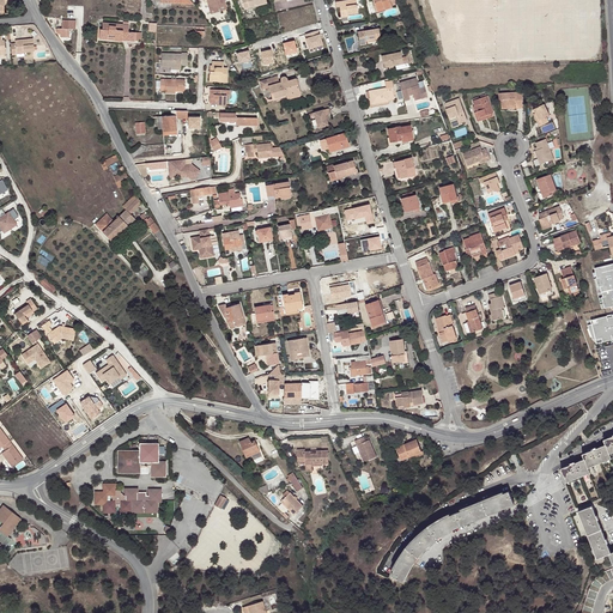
[(258,4),(265,1),(263,0),(240,0),(243,11),(259,6),(258,4)]
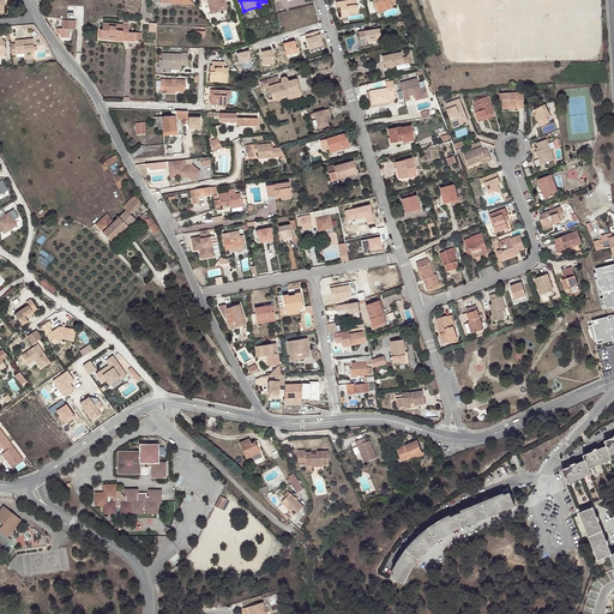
[(349,14),(360,13),(357,0),(345,0),(337,1),(337,6),(341,6),(342,12),(348,11),(349,14)]
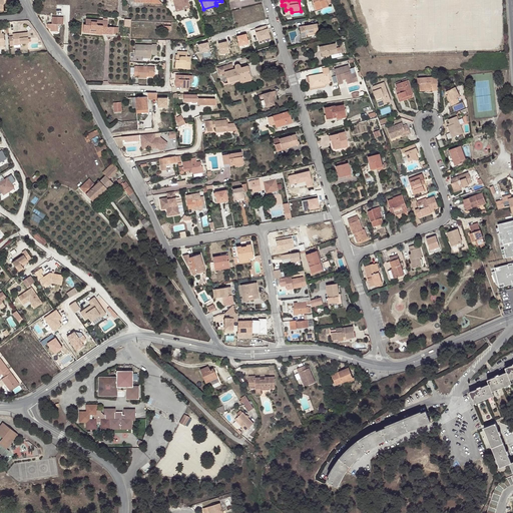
[(189,7),(187,2),(184,3),(184,5),(174,7),(176,12),(189,7)]
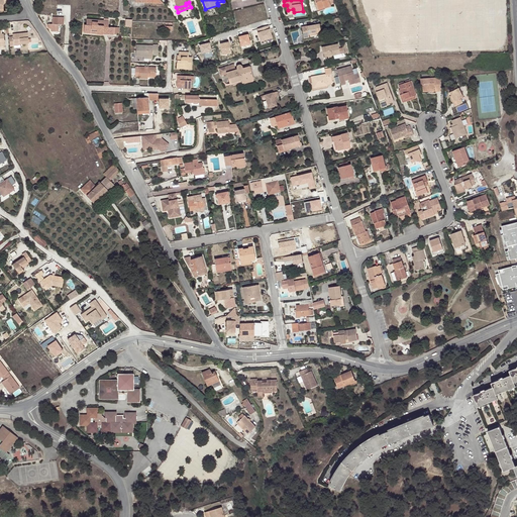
[(84,27),(84,30),(93,31),(93,24),(92,24),(92,22),(87,22),(87,27),(84,27)]
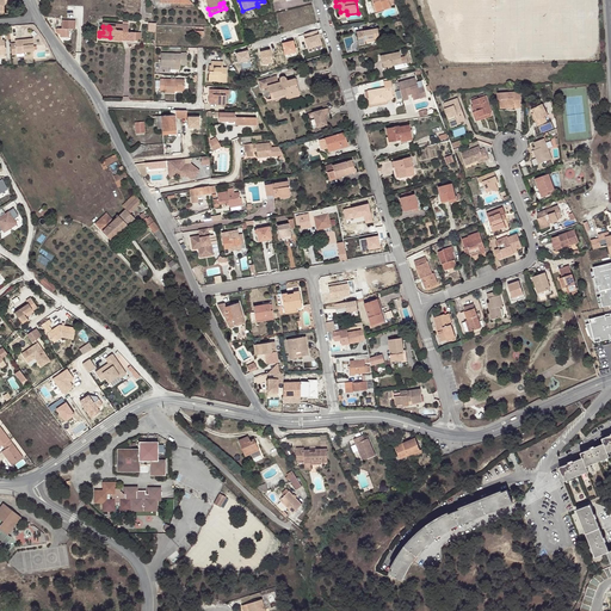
[(71,34),(71,29),(57,28),(57,34),(59,34),(61,37),(69,37),(71,34)]
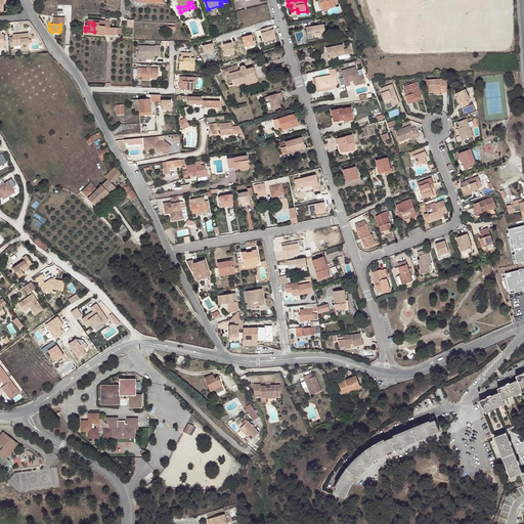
[(101,25),(94,25),(94,32),(94,34),(97,35),(98,36),(102,36),(102,37),(114,38),(115,31),(108,30),(108,24),(101,24),(101,25)]
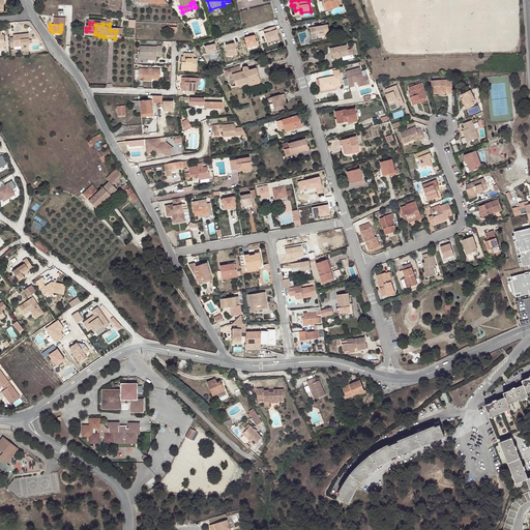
[(326,32),(330,32),(329,24),(311,27),(313,36),(318,36),(318,34),(326,32)]
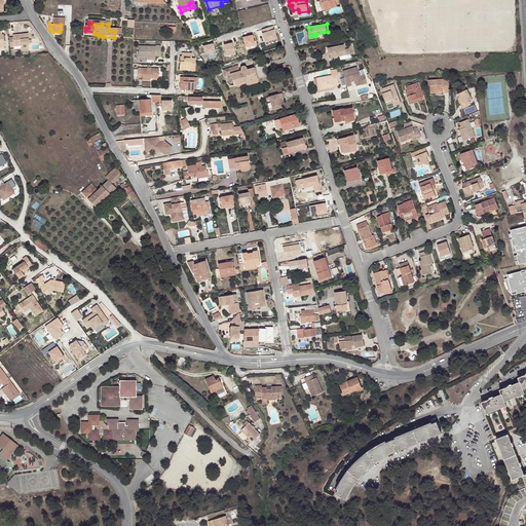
[(28,31),(12,33),(13,35),(8,36),(9,46),(14,45),(14,47),(21,46),(21,43),(29,42),(28,31)]
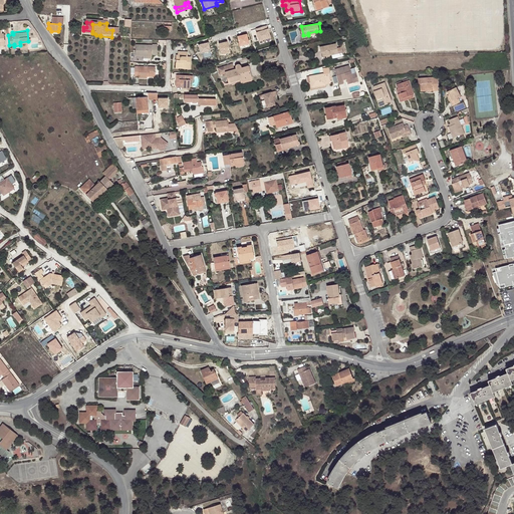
[(254,44),(250,32),(245,33),(244,30),(236,32),(240,46),(248,44),(248,45),(254,44)]
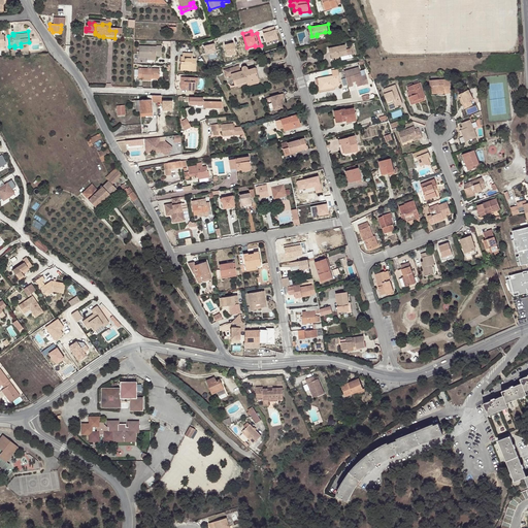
[(208,50),(205,42),(198,44),(201,53),(208,50)]
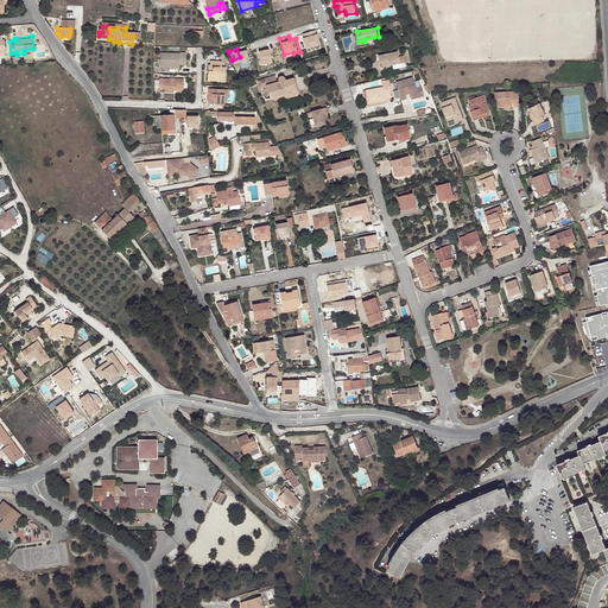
[(403,55),(401,50),(381,55),(384,64),(392,62),(393,64),(396,63),(397,68),(410,65),(406,55),(403,55)]
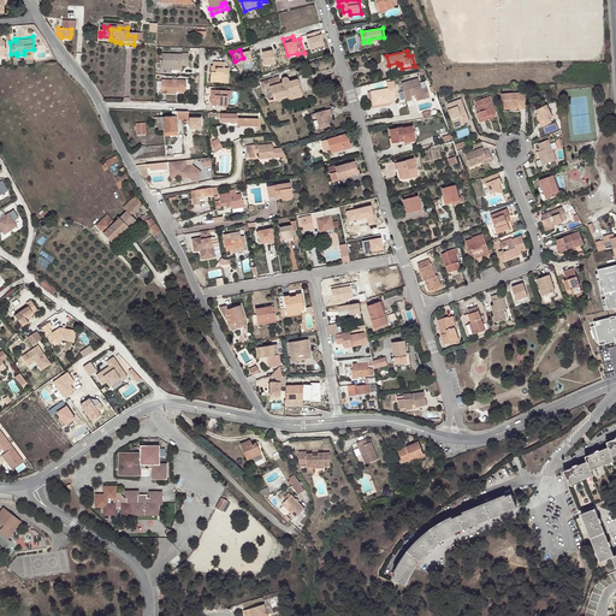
[(172,67),(183,67),(183,65),(189,65),(189,54),(183,54),(163,54),(163,67),(172,67)]
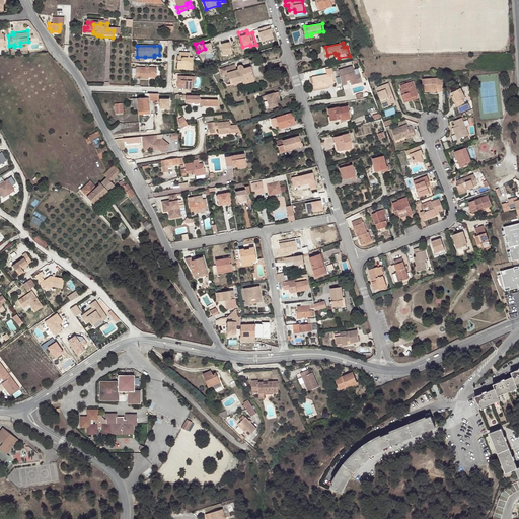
[(187,67),(187,69),(193,69),(193,57),(189,57),(189,52),(179,52),(179,55),(177,55),(176,60),(179,60),(179,67),(187,67)]
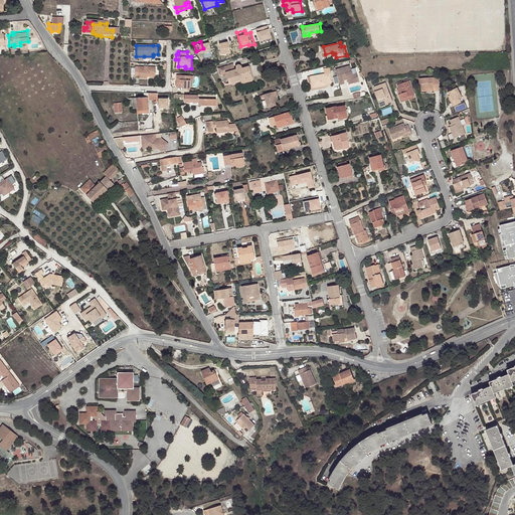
[(176,68),(185,68),(185,66),(178,66),(178,59),(175,59),(176,68)]
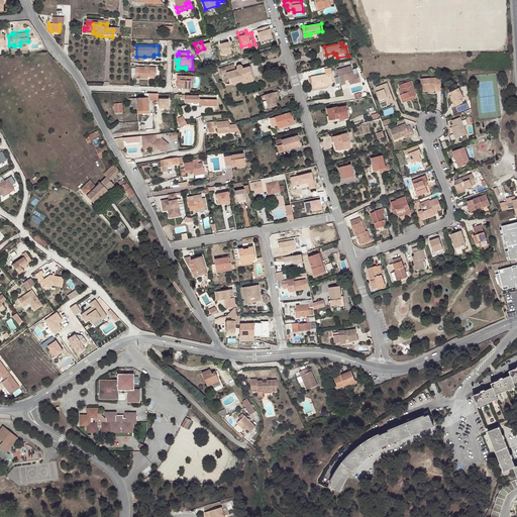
[(242,80),(252,77),(249,67),(244,68),(244,67),(241,67),(240,66),(239,66),(238,66),(238,67),(237,68),(237,71),(236,71),(234,65),(225,68),(226,73),(228,79),(231,79),(232,83),(242,80)]
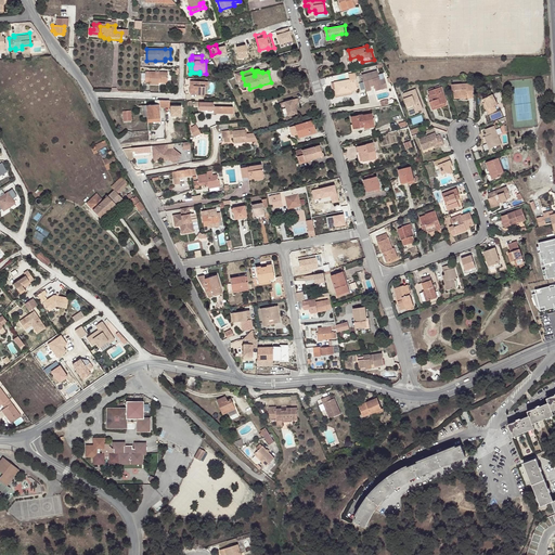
[(379,71),(363,75),(368,90),(372,89),(371,85),(371,82),(374,81),(375,85),(375,88),(382,87),(383,89),(388,88),(386,79),(382,80),(379,71)]
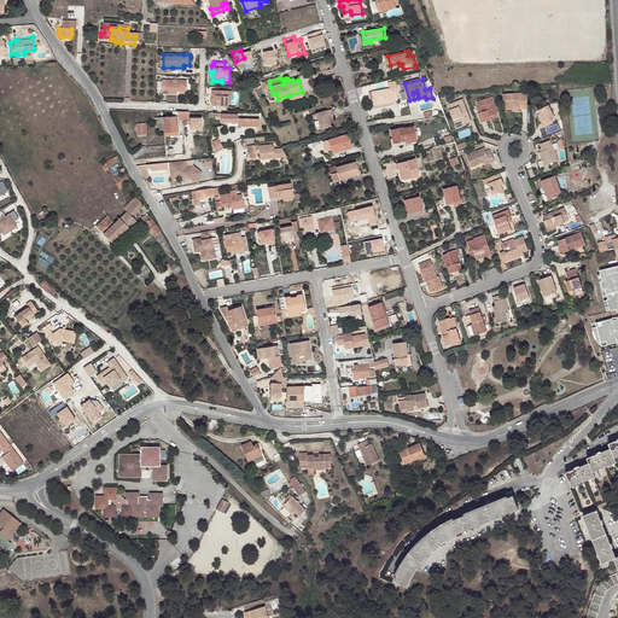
[(178,89),(187,89),(187,80),(163,80),(163,92),(168,92),(168,93),(178,94),(178,92),(178,89)]
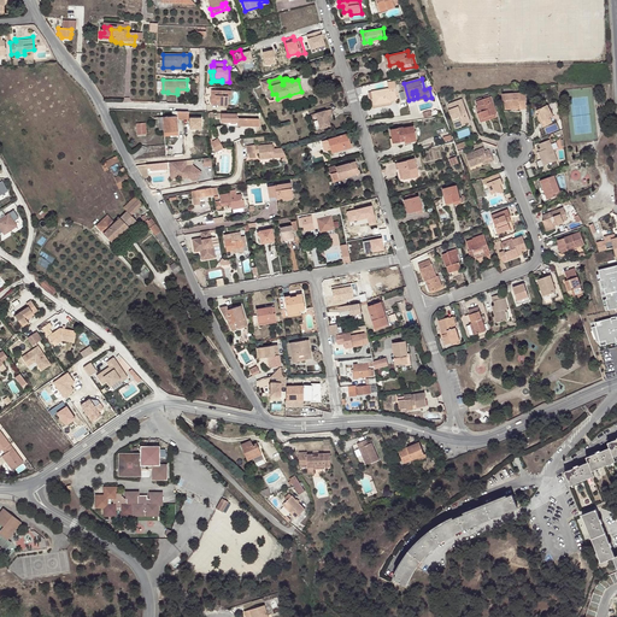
[(395,97),(400,95),(399,86),(400,86),(399,80),(392,81),(393,87),(376,90),(377,97),(378,104),(395,100),(395,97)]
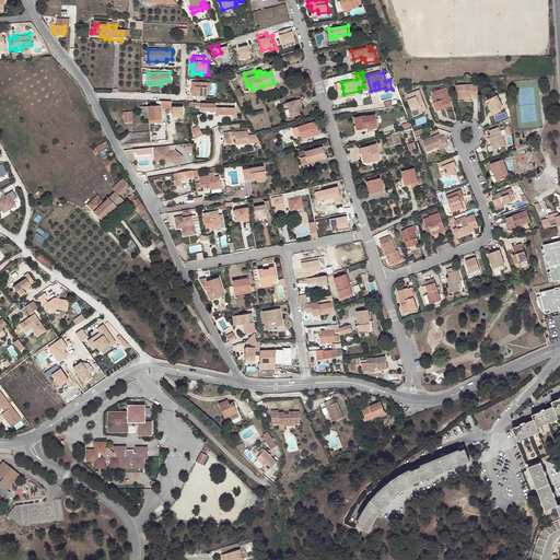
[(207,88),(209,88),(210,82),(193,82),(191,86),(196,88),(196,91),(191,91),(191,96),(195,96),(195,95),(200,95),(200,96),(207,96),(207,88)]
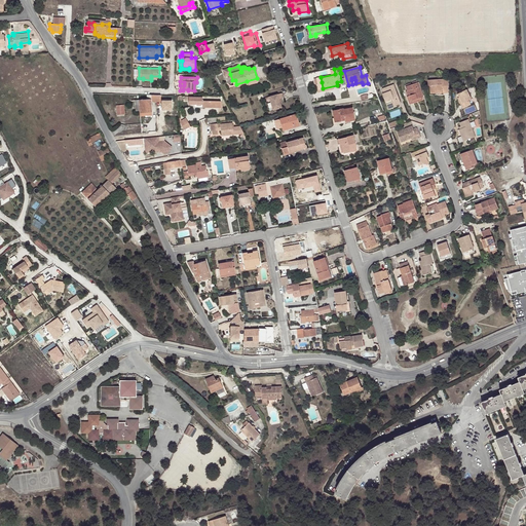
[(443,90),(443,92),(444,94),(449,94),(447,78),(428,80),(428,85),(429,85),(431,85),(431,88),(430,88),(430,95),(436,94),(436,91),(443,90)]
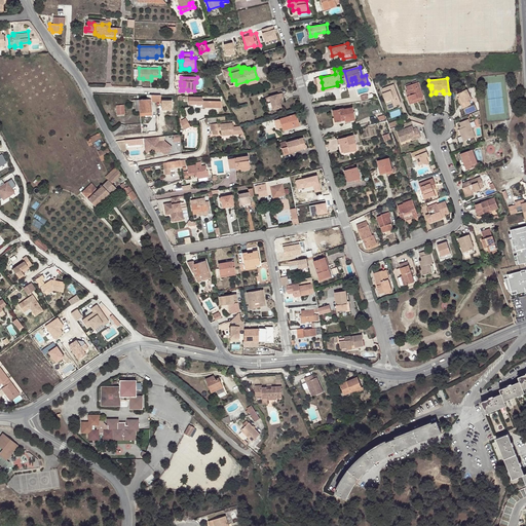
[(414,101),(422,97),(424,97),(419,81),(407,86),(410,96),(408,97),(411,105),(415,103),(414,101)]
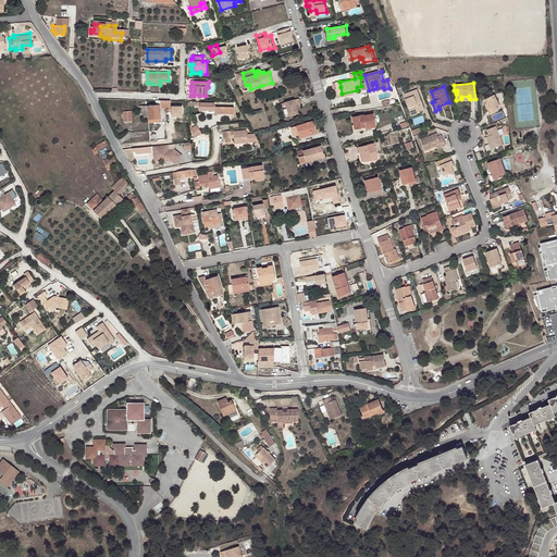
[(420,110),(420,112),(426,109),(418,90),(406,95),(408,100),(407,100),(412,114),(418,111),(420,110)]
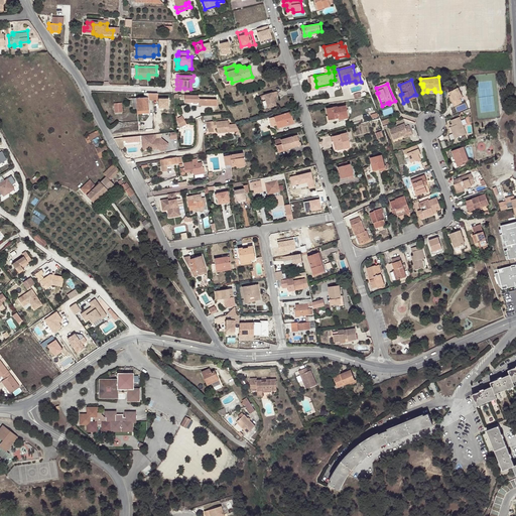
[(463,97),(459,89),(449,93),(452,97),(449,98),(455,107),(463,103),(461,99),(463,97)]
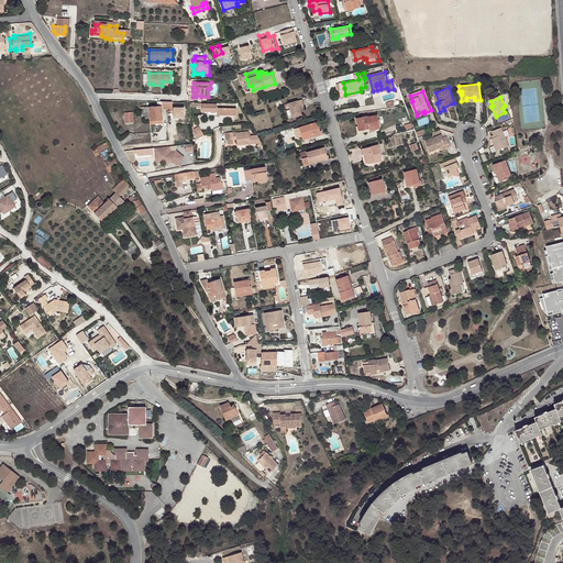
[(162,106),(161,101),(158,101),(158,106),(148,107),(150,120),(163,119),(162,108),(162,106)]
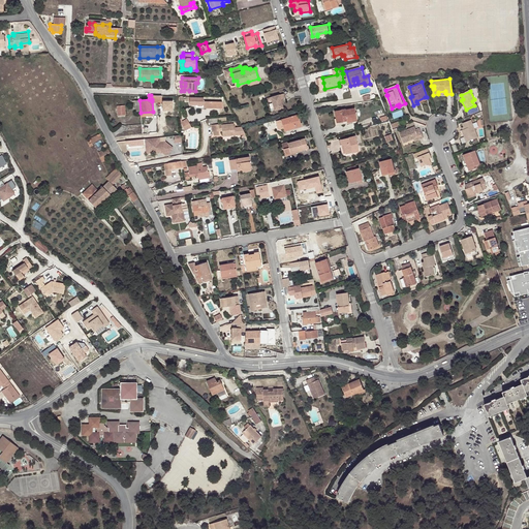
[(273,98),(277,112),(285,109),(283,100),(281,95),(273,98)]
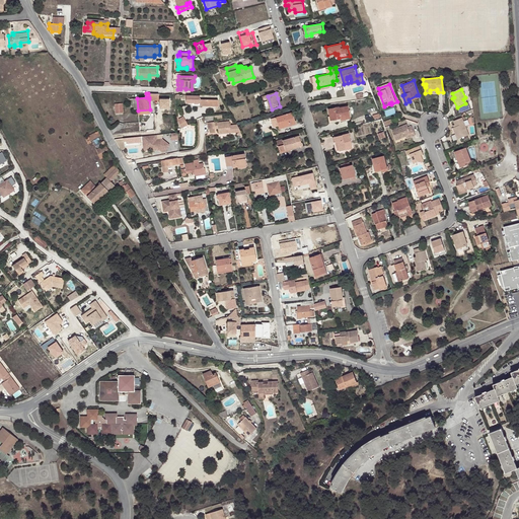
[(123,114),(122,103),(114,104),(115,114),(123,114)]
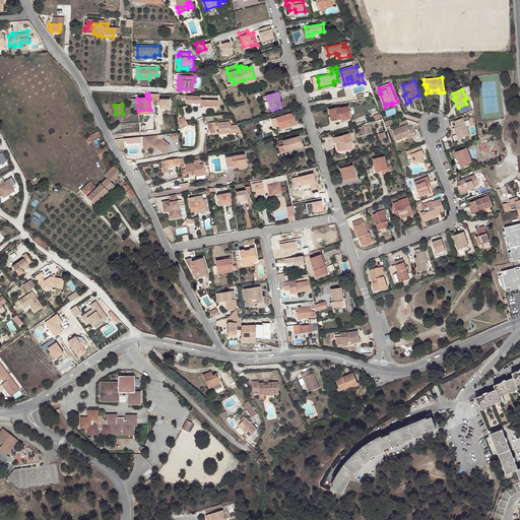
[(339,116),(340,120),(350,118),(346,106),(338,108),(338,107),(327,110),(330,121),(336,119),(336,117),(339,116)]
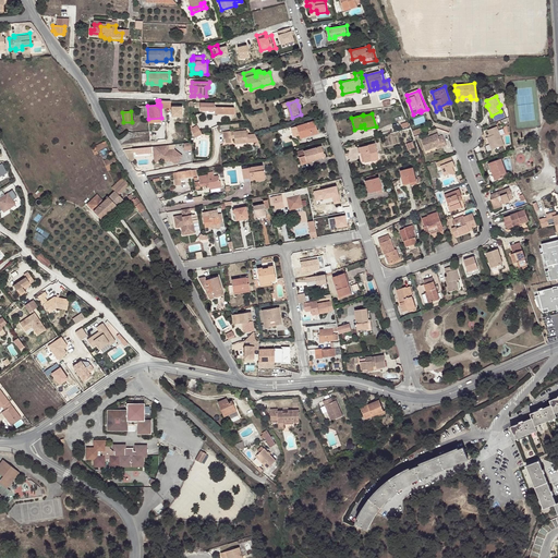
[(314,124),(313,121),(296,125),(299,135),(300,137),(311,135),(313,134),(313,133),(318,131),(316,124),(314,124)]
